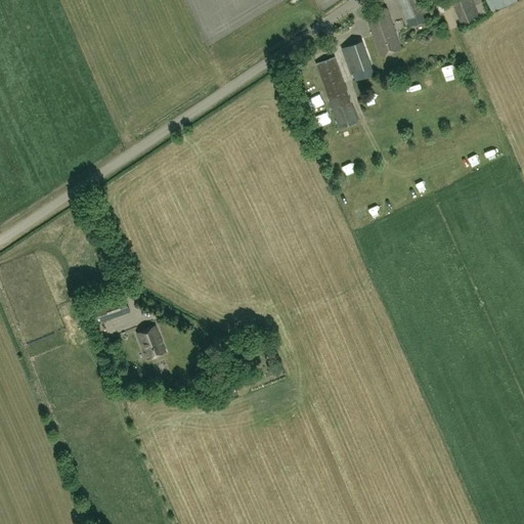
[(398,0),(407,18),(424,12),(427,10),(425,6),(422,7),(419,0),(398,0)]
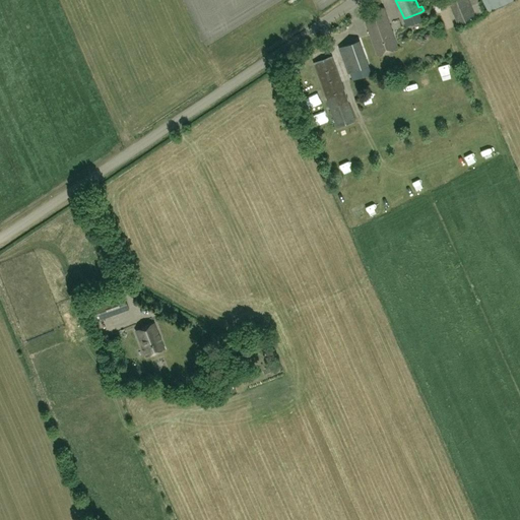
[(477,0),(447,0),(458,25),(484,14),(477,0)]
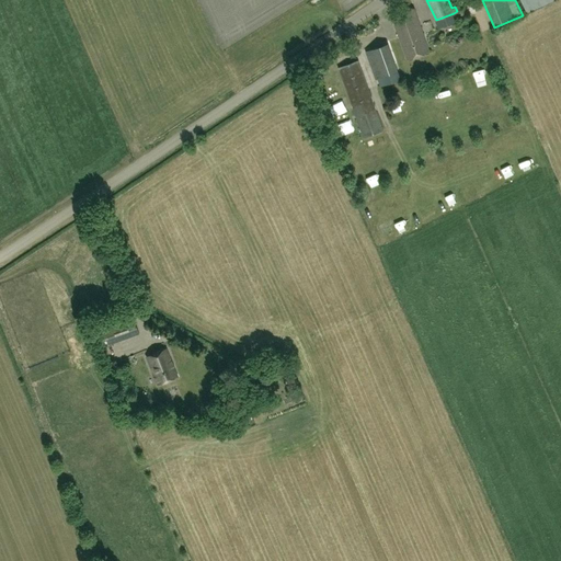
[(521,0),(526,12),(553,0),(521,0)]
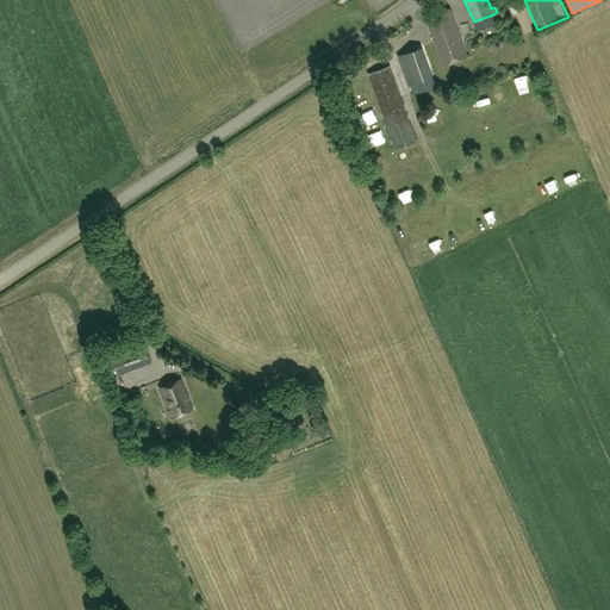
[(450,8),(425,18),(442,64),(467,55),(450,8)]
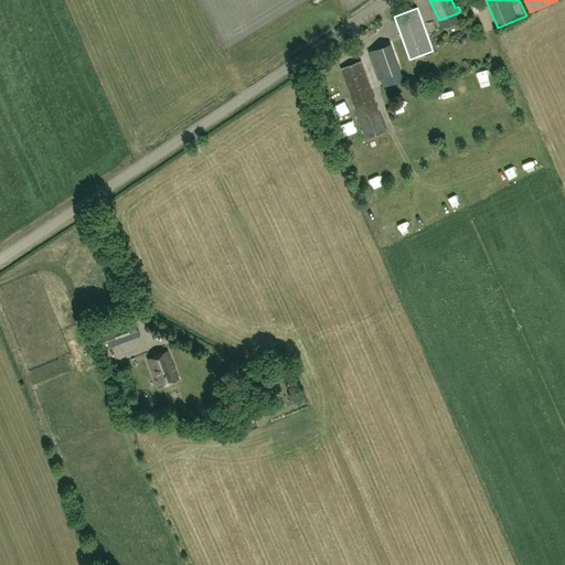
[(401,72),(391,44),(369,52),(377,80),(401,72)]
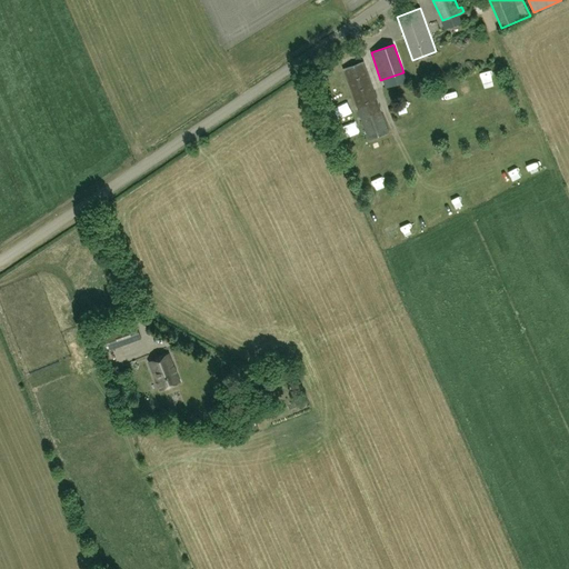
[(388,131),(363,62),(343,70),(368,138),(388,131)]
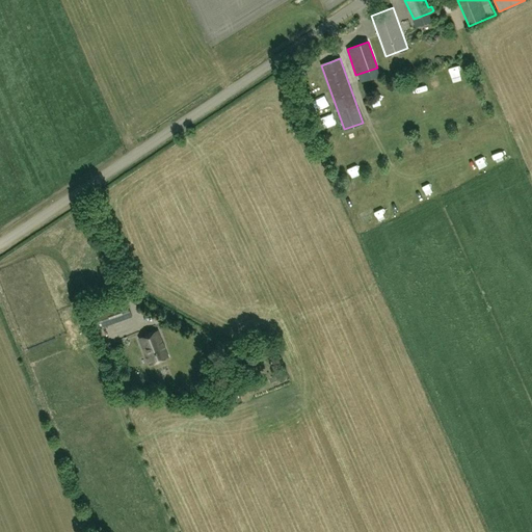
[(462,77),(459,65),(448,69),(451,79),(462,77)]
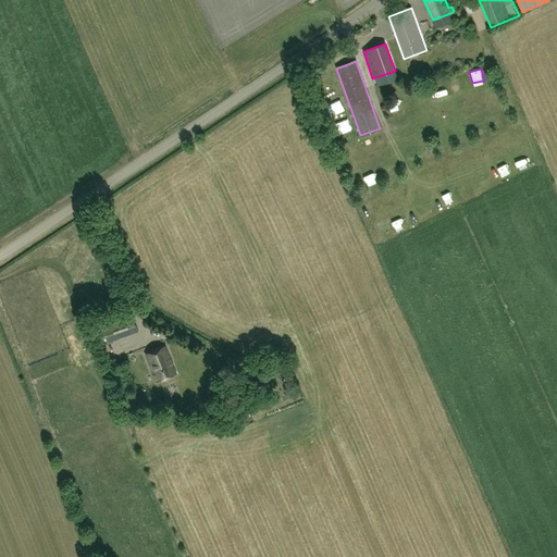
[(435,82),(438,93),(445,90),(442,79),(435,82)]
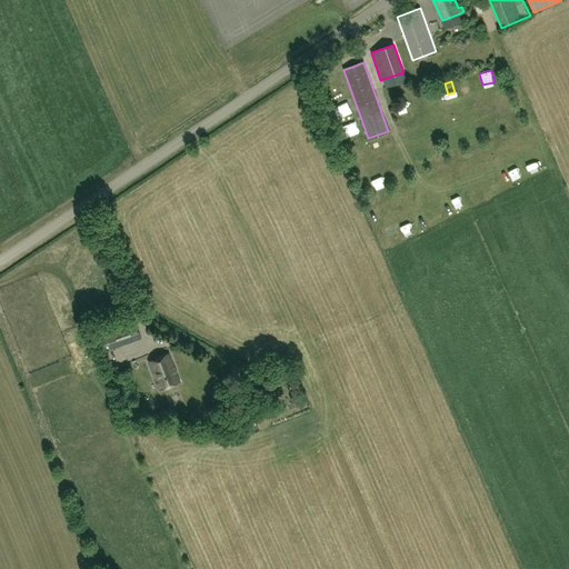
[(509,90),(499,95),(505,107),(515,102),(509,90)]
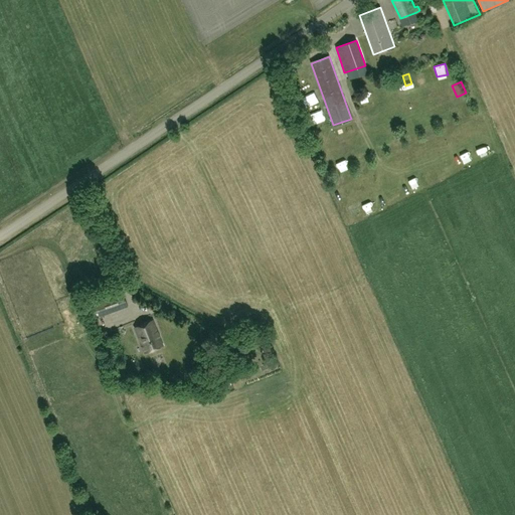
[(363,100),(374,96),(372,91),(361,95),(363,100)]
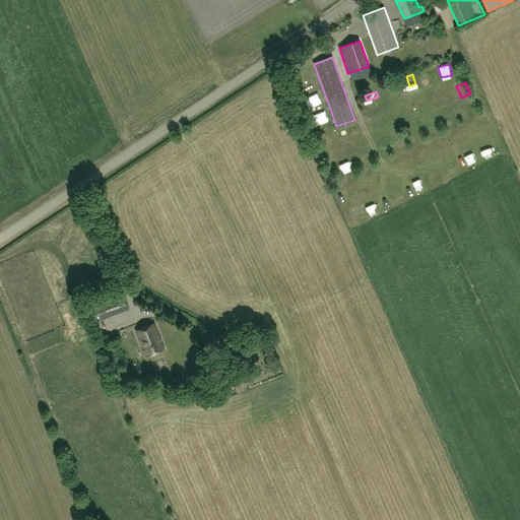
[(466,103),(459,108),(465,118),(472,113),(466,103)]
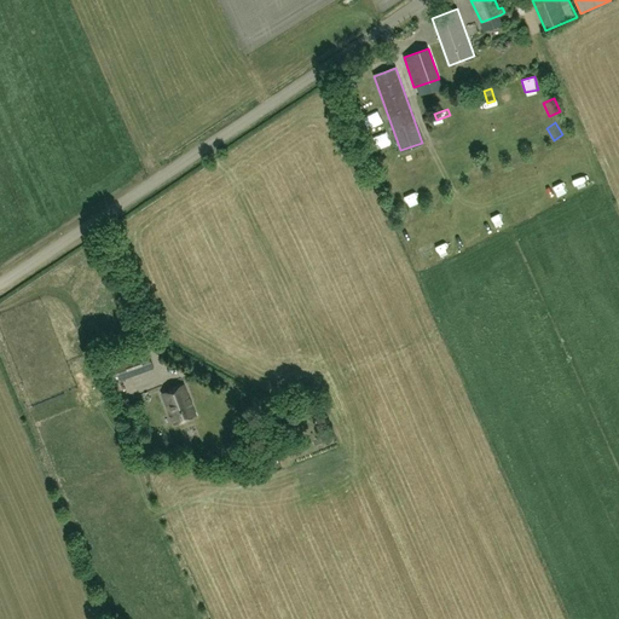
[(463,169),(455,172),(458,185),(467,181),(463,169)]
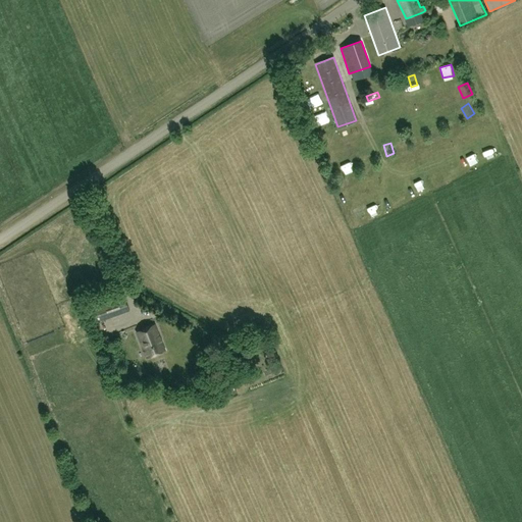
[(97,322),(104,320),(129,310),(122,290),(96,299),(97,302),(90,304),(97,322)]
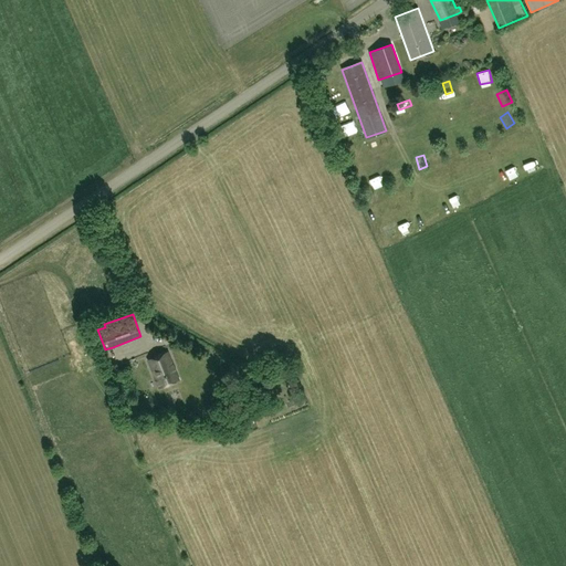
[(179,380),(168,352),(148,359),(160,388),(179,380)]
